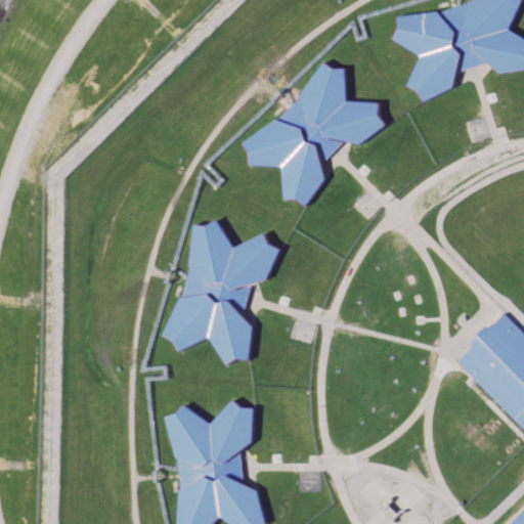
[(423,99),(419,88),(407,83),(423,55),(393,38),(400,27),(399,15),(442,10),(471,2),(475,0),(523,0),(523,2),(512,28),(523,35),(523,69),(500,73),(489,61),(475,66),(459,71),(454,85),(423,99)]
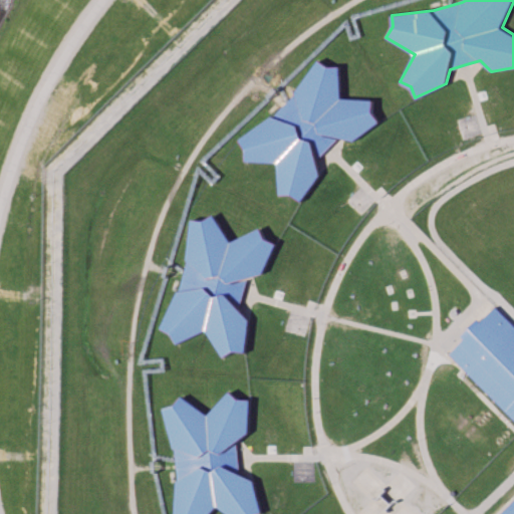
[(296,200),(287,193),(275,193),(275,163),(242,161),(243,148),(237,139),(272,114),(294,94),(319,60),(327,66),(340,66),(340,98),(371,100),(370,112),(377,122),(351,142),(336,138),(326,148),(314,160),(316,174),(296,200)]
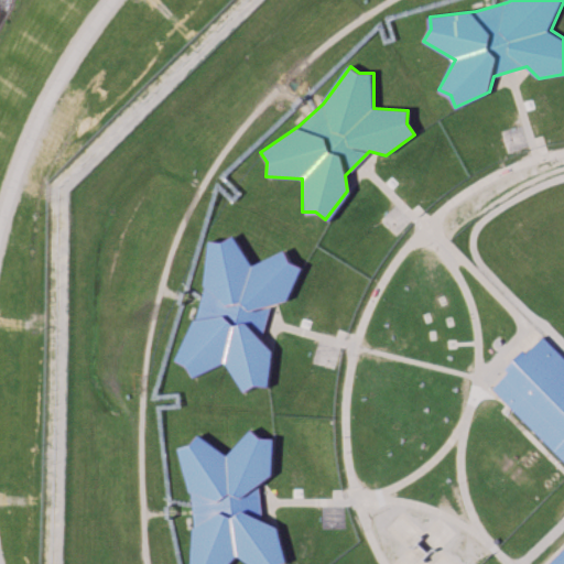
[(264,387),(251,384),(240,391),(224,361),(192,378),(185,366),(175,360),(195,317),(205,286),(210,240),(223,242),(235,236),(251,266),(282,250),(289,262),(301,269),(285,302),(269,305),(264,321),(259,338),(270,350),(264,387)]
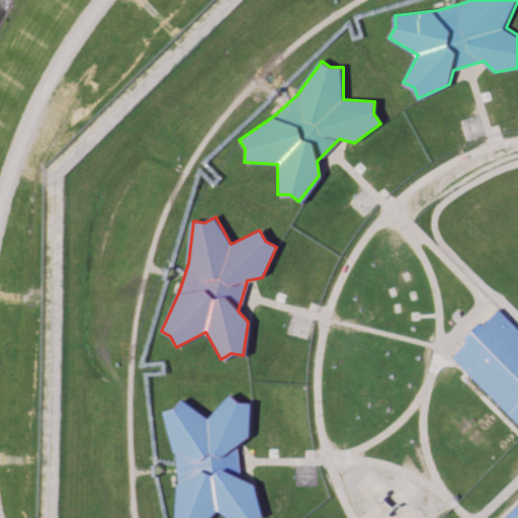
[(517,421),(455,358),(470,343),(465,338),(481,323),(484,329),(501,312),(517,329),(517,421)]
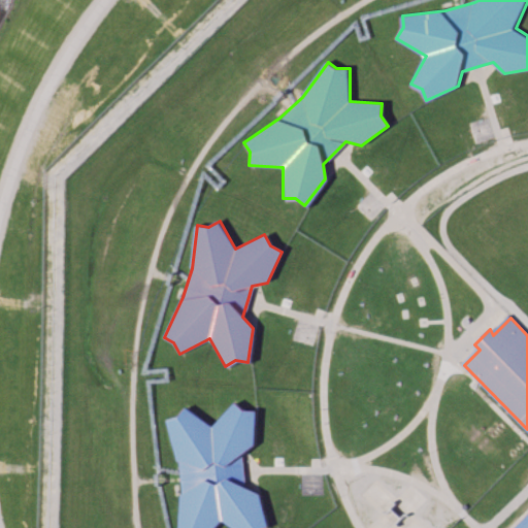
[(265,527),(230,527),(221,520),(212,527),(177,527),(180,491),(178,461),(168,419),(178,417),(187,406),(212,427),(234,403),(243,411),(256,413),(254,447),(241,456),(242,470),(244,487),(257,495),(265,527)]
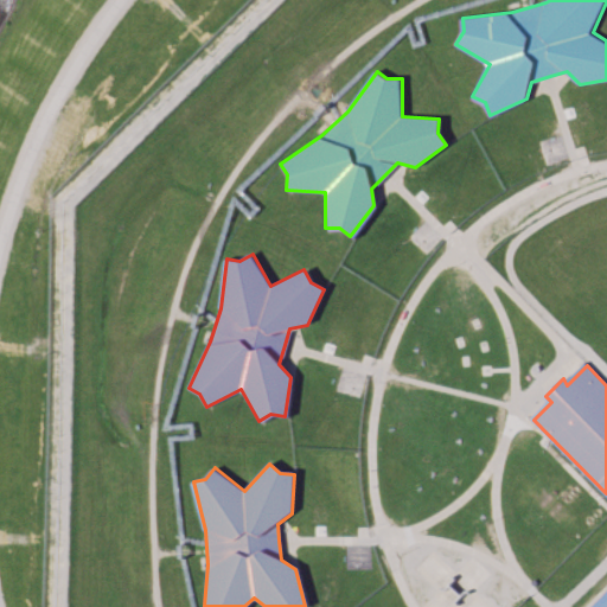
[(587,606),(606,587),(606,606),(587,606)]
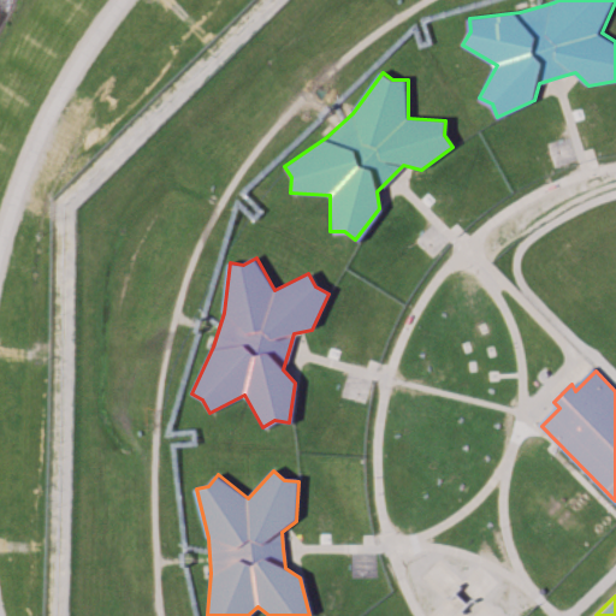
All buildings are outlined.
